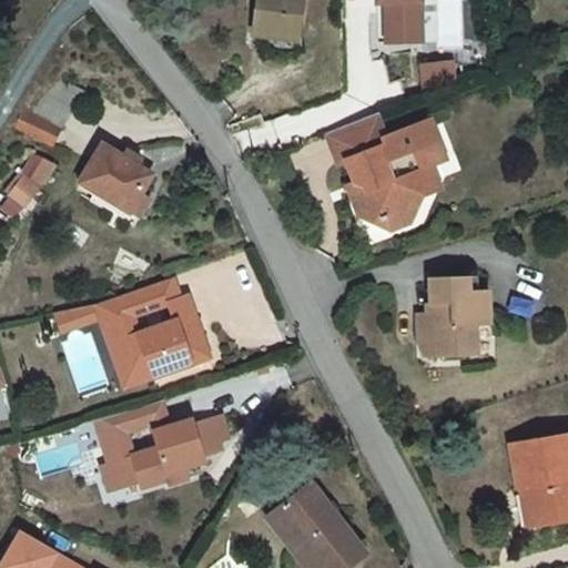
[(295,39),(297,0),(262,0),(261,34),(295,39)]
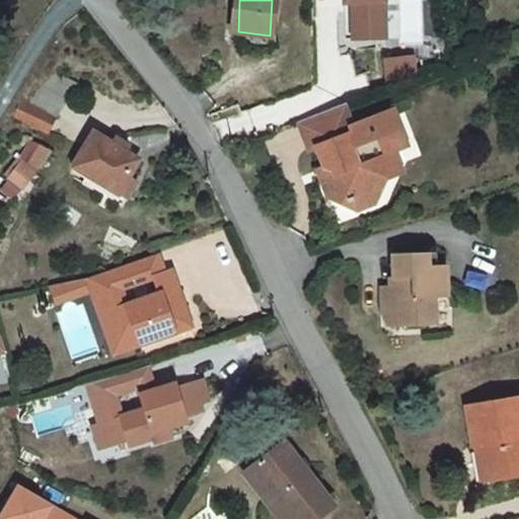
[(296,0),(297,33),(329,33),(338,33),(338,50),(338,70),(370,70),(370,20),(389,20),(388,0),(296,0)]
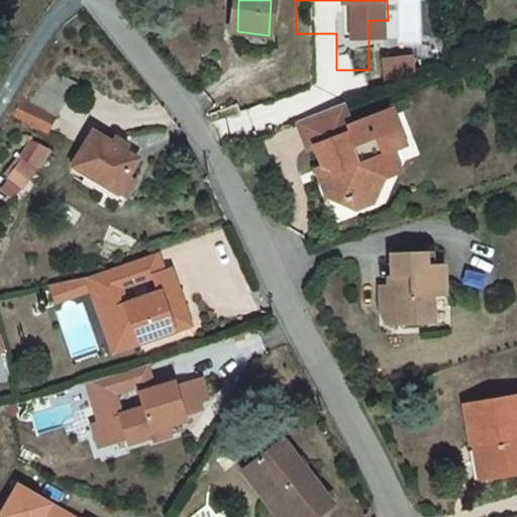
[(336,33),(328,33),(328,49),(336,49),(336,33)]
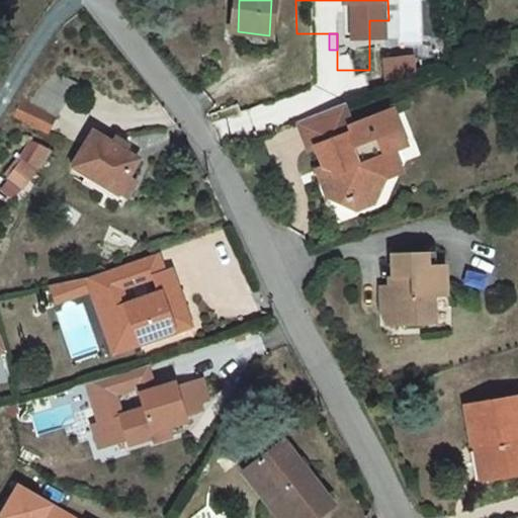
[(379,63),(385,83),(418,73),(412,53),(379,63)]
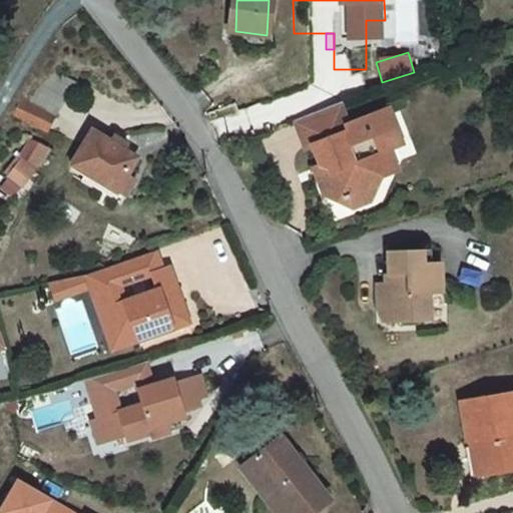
[(366,69),(334,69),(334,85),(367,85),(366,69)]
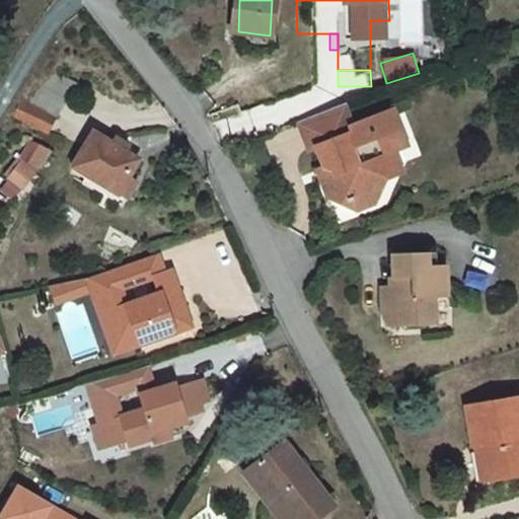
[(52,117),(18,96),(9,110),(43,132),(52,117)]
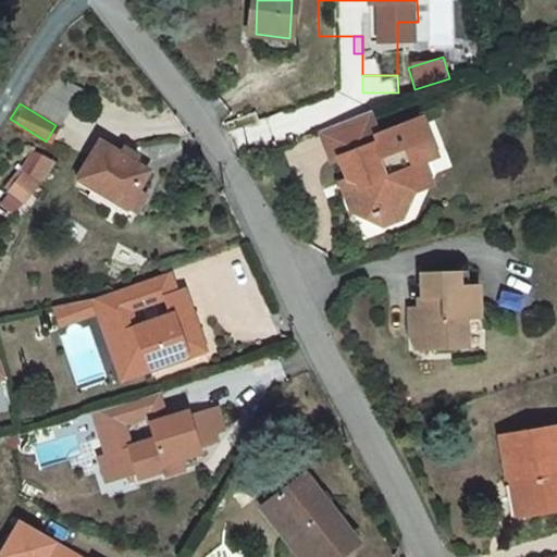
[(144,171),(97,143),(74,177),(123,207),(144,171)]
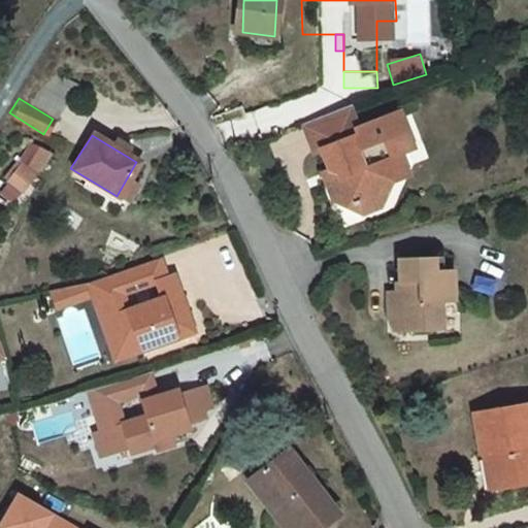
[(0,186),(0,195),(15,205),(52,153),(32,139),(0,186)]
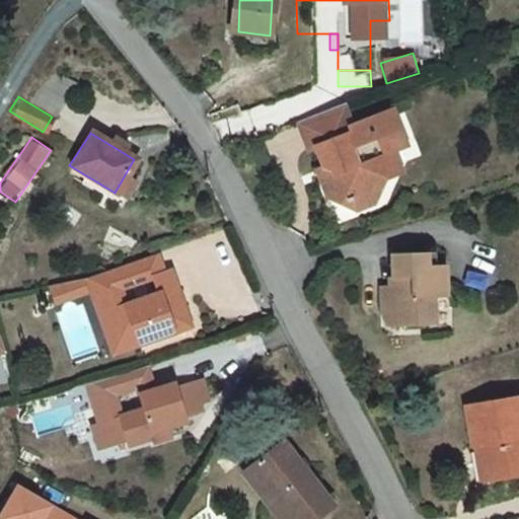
[(342,166),(336,147),(322,151),(331,170),(342,166)]
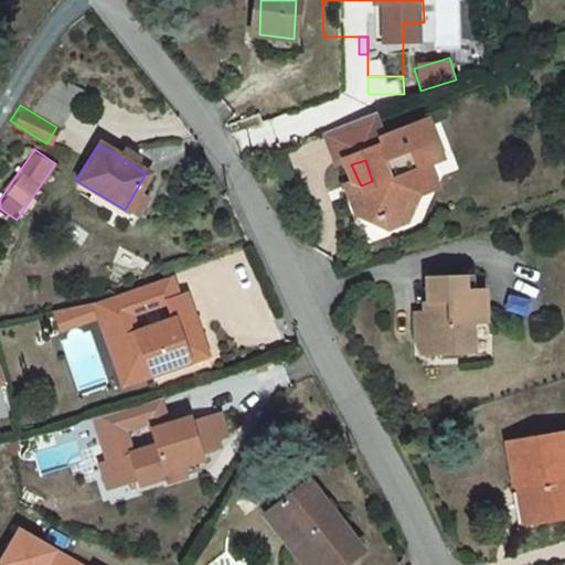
[(361,258),(368,278),(392,269),(404,244),(396,222),(422,215),(415,193),(420,191),(413,170),(372,181),(361,185),(351,164),(313,177),(322,209),(329,206),(339,236),(333,238),(341,264),(361,258)]
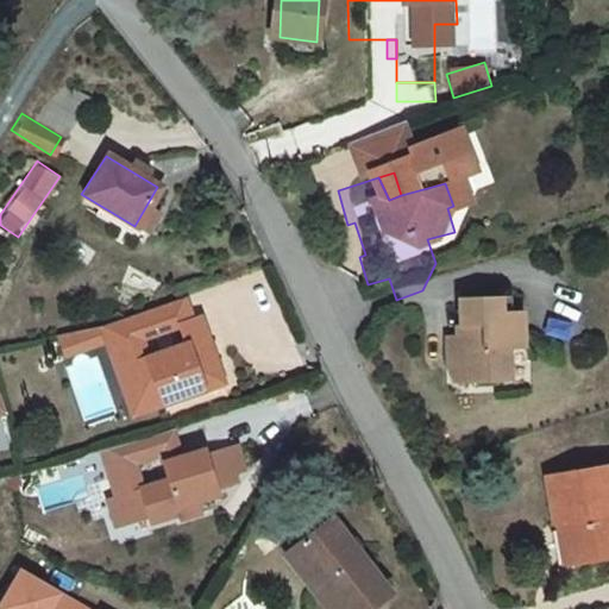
[(462,255),(454,232),(427,239),(435,263),(462,255)]
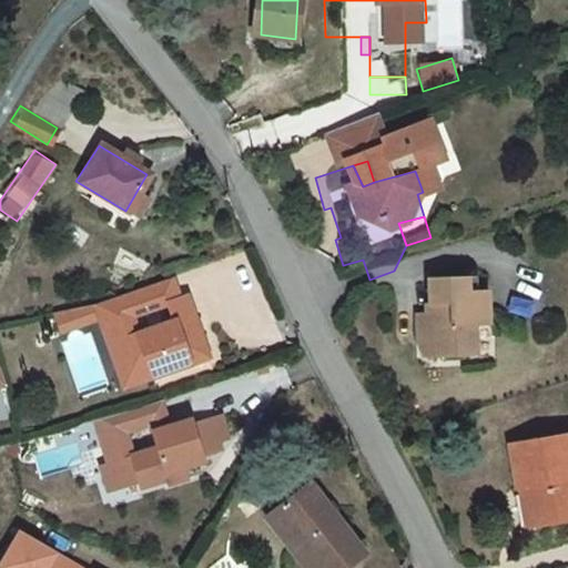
[(494,323),(490,287),(473,288),(470,275),(427,279),(430,314),(421,315),(424,343),(438,342),(440,356),(484,352),(482,324),(494,323)]
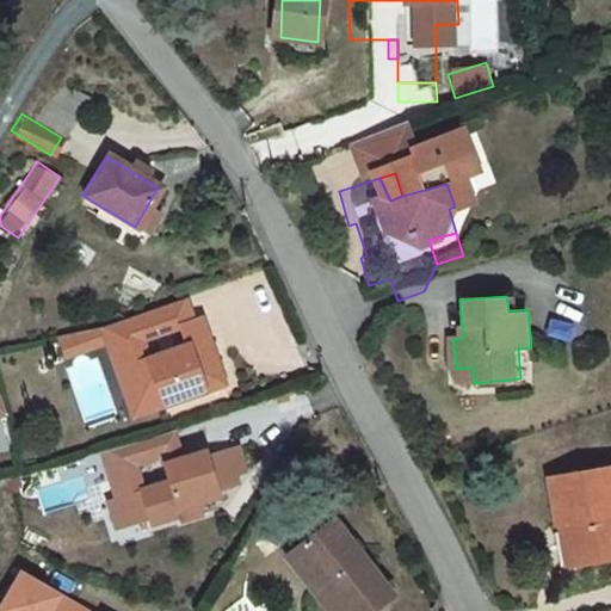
[(198,306),(115,332),(118,345),(128,376),(142,371),(150,399),(167,393),(173,413),(234,394),(226,365),(217,369),(214,357),(222,355),(214,327),(205,329),(198,306)]
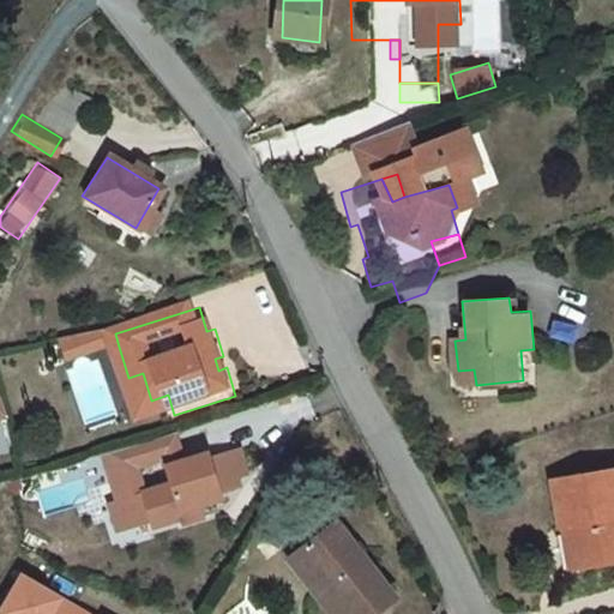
[(115,333),(70,347),(74,360),(119,347),(115,333)]
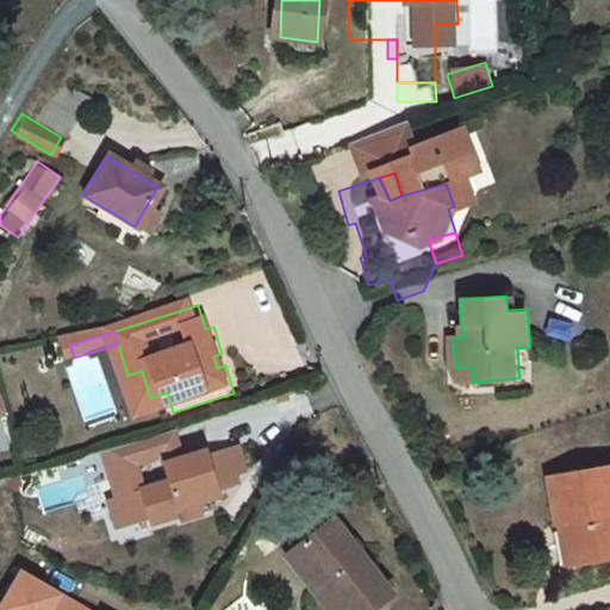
[(0,419),(14,417),(0,375),(0,419)]
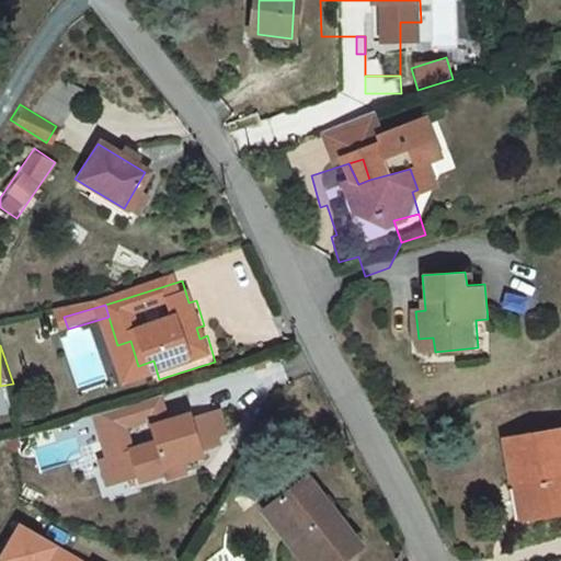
[(168,403),(141,411),(147,427),(163,422),(168,435),(176,432),(168,403)]
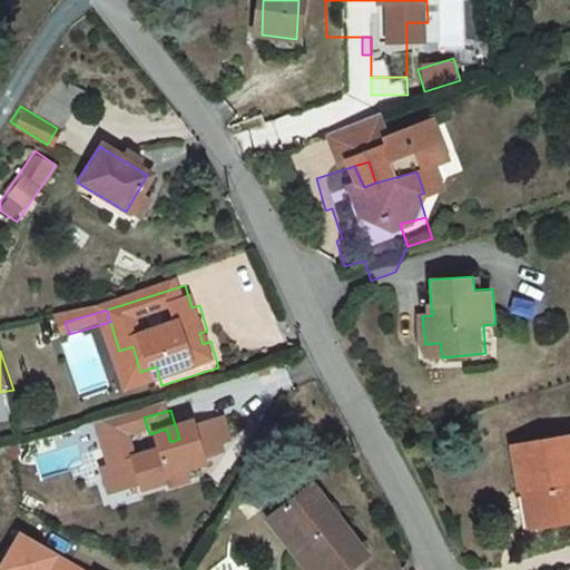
[(149,434),(144,418),(102,431),(116,475),(121,474),(128,498),(146,492),(147,497),(174,489),(176,493),(195,488),(192,477),(206,472),(212,470),(210,465),(227,460),(225,451),(235,449),(227,424),(222,426),(220,422),(195,431),(190,435),(179,439),(170,442),(172,448),(163,450),(165,457),(139,464),(131,440),(149,434)]
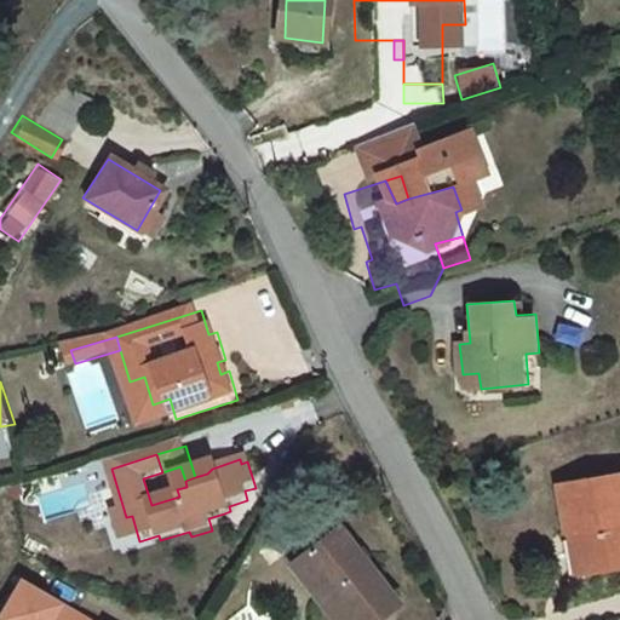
[(224,514),(208,518),(212,530),(228,526),(224,514)]
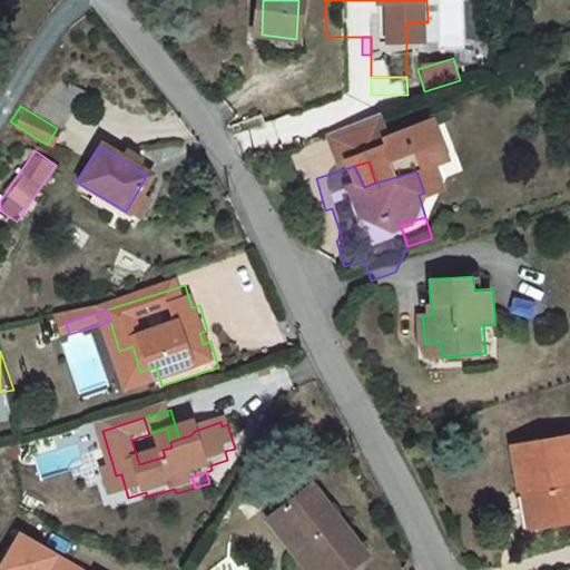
[(121,474),(116,475),(124,500),(128,498),(121,474)]
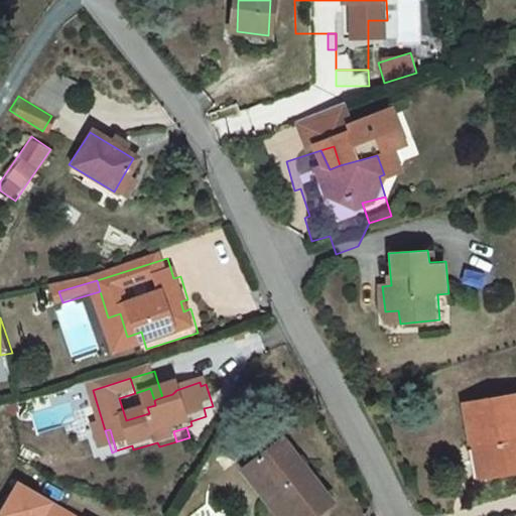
[(500,432),(445,442),(458,515),(503,515),(499,498),(512,496),(500,432)]
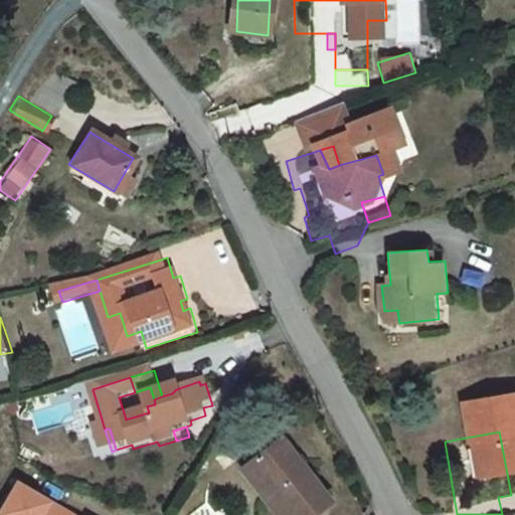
[(248,461),(288,514),(309,514),(334,497),(288,433),(248,461)]
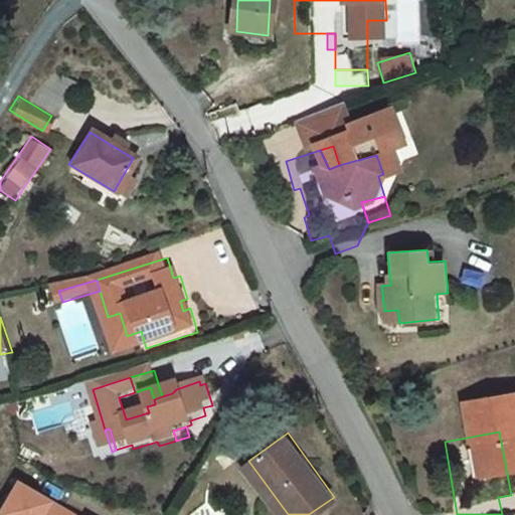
[(75,514),(22,482),(2,514),(4,514),(75,514)]
